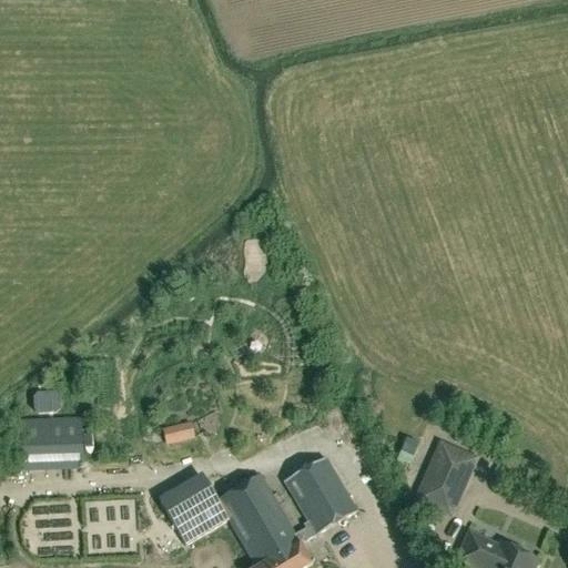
[(93,402),(92,444),(120,444),(121,402),(93,402)]
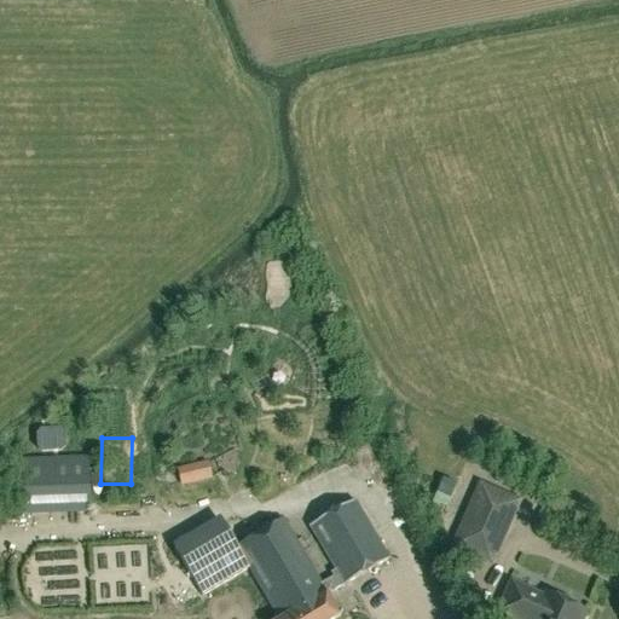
[(283,456),(260,464),(265,476),(288,468),(283,456)]
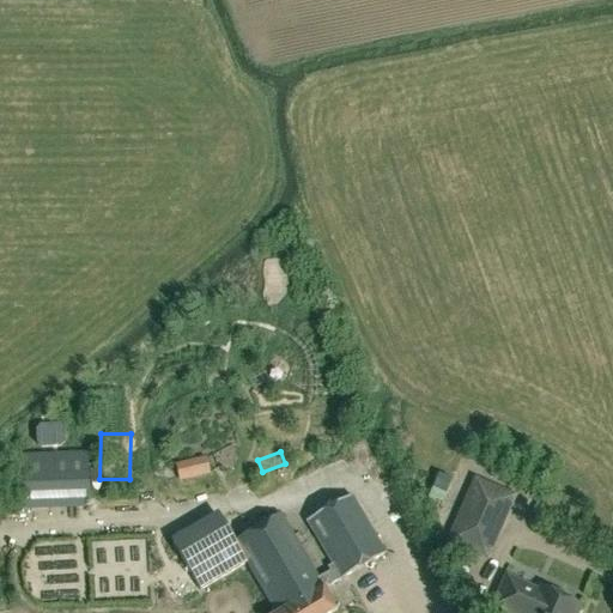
[(77,473),(19,477),(20,499),(78,497),(77,473)]
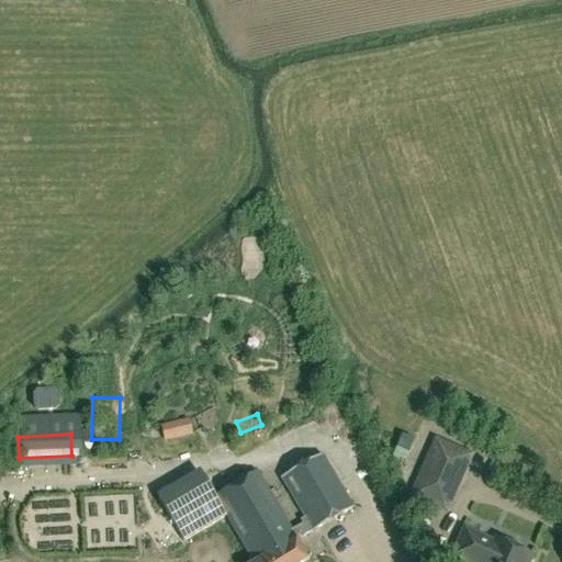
[(408,498),(446,515),(460,483),(445,476),(457,449),(436,439),(408,498)]
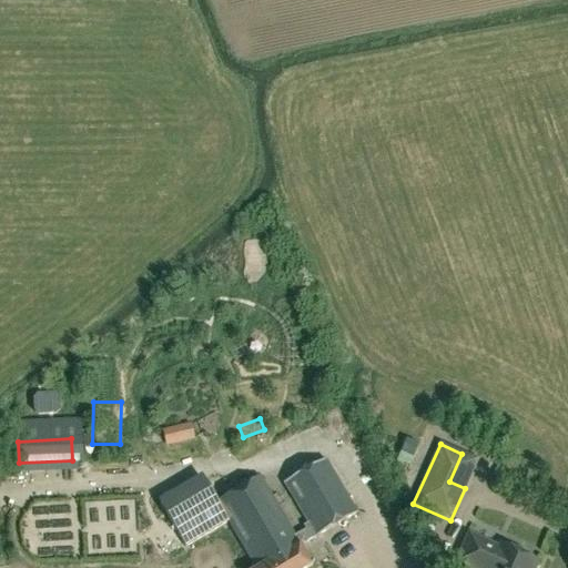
[(260,474),(216,499),(230,520),(229,520),(257,567),(255,567),(302,567),(312,563),(301,543),(356,509),(324,456),(283,480),(310,525),(295,533),(260,474)]
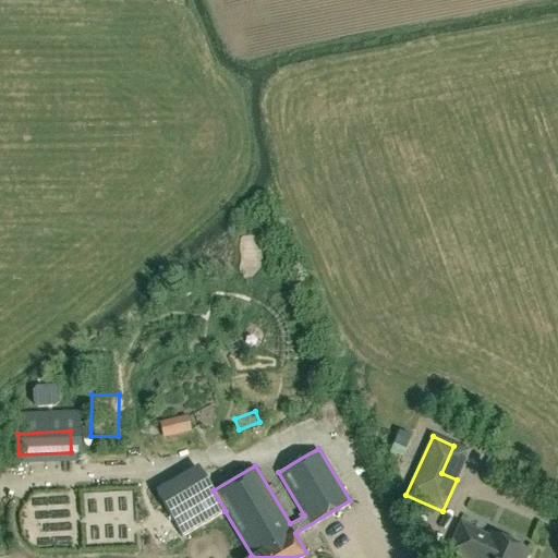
[(19,557),(119,557),(213,506),(186,459),(142,484),(136,475),(11,545),(19,557)]
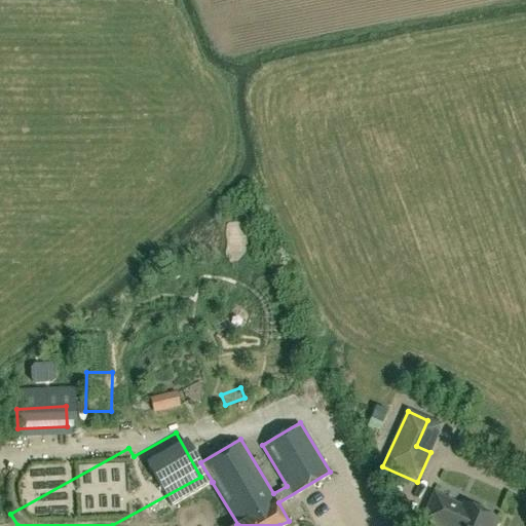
[(37,473),(24,475),(26,489),(39,486),(37,473)]
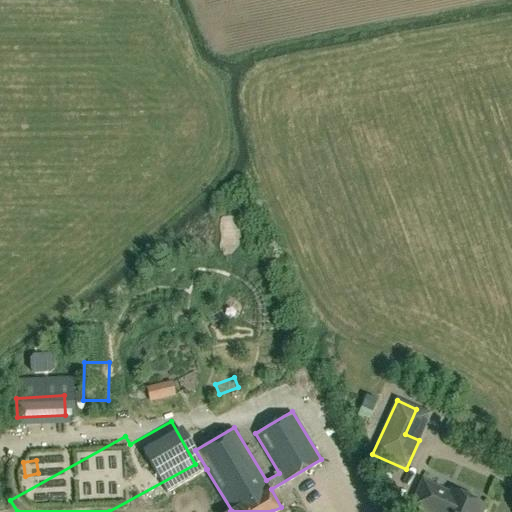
[(482,511),(485,507),(452,491),(451,493),(424,480),(411,506),(422,511),(482,511)]
